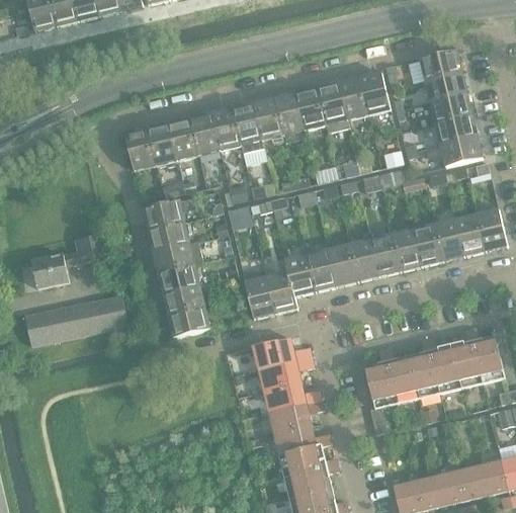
[(26,0),(33,30),(56,25),(50,0),(26,0)]
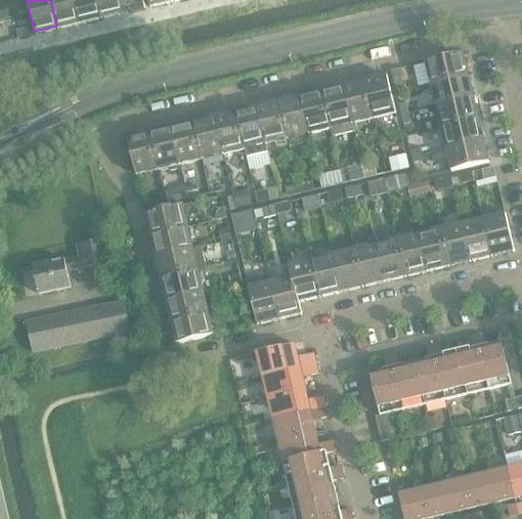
[(50,0),(56,26),(78,20),(73,0),(50,0)]
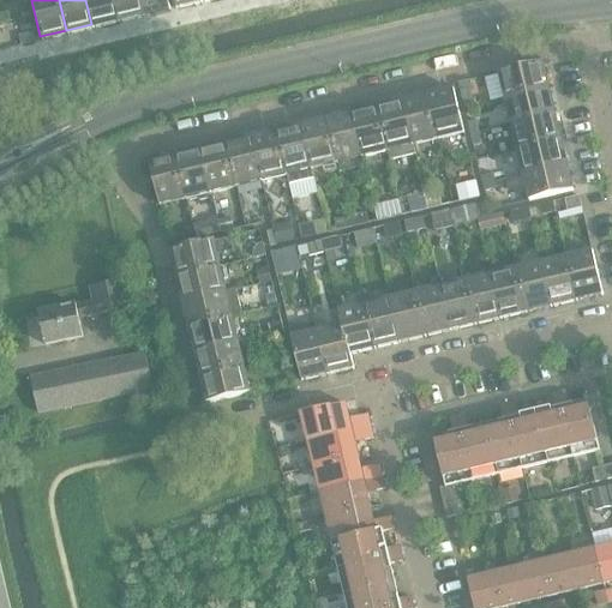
[(85,0),(91,24),(117,18),(112,0),(85,0)]
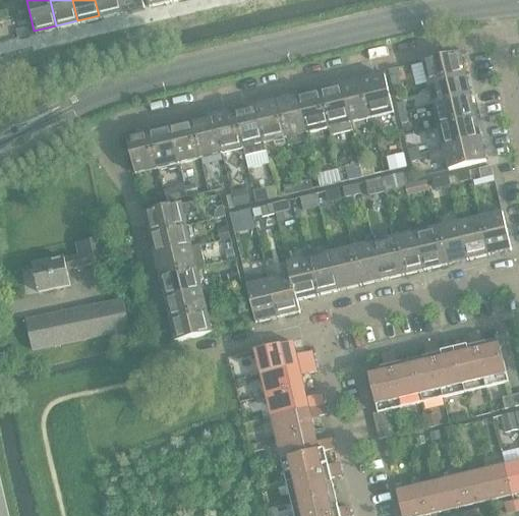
[(95,0),(99,15),(120,10),(117,0),(95,0)]
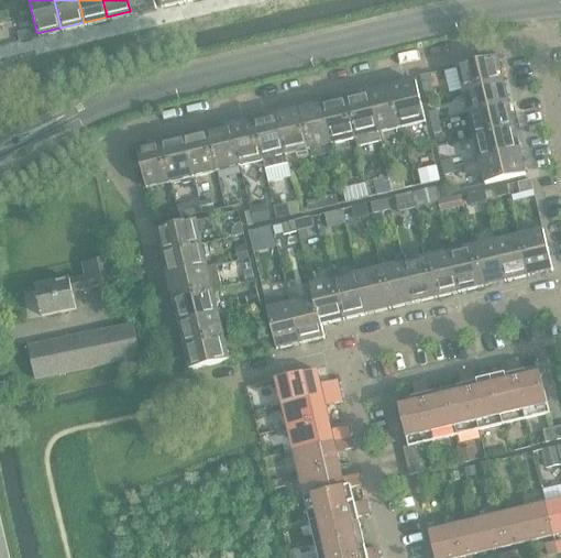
[(127,0),(130,11),(154,6),(152,0),(127,0)]
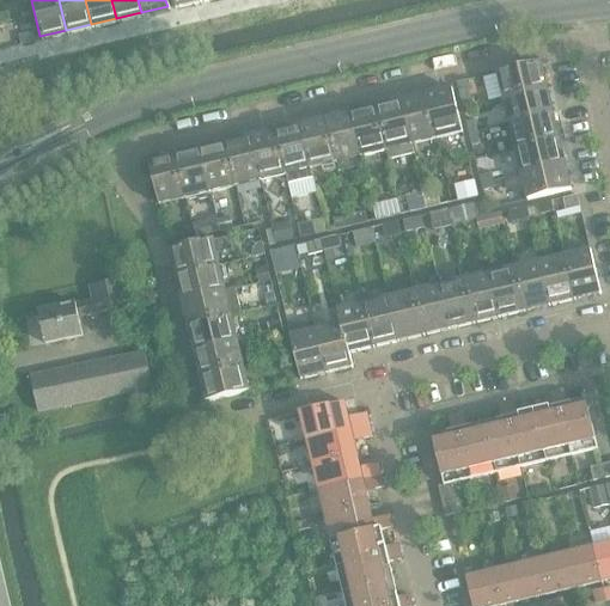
[(31,29),(17,32),(19,41),(34,37),(31,29)]
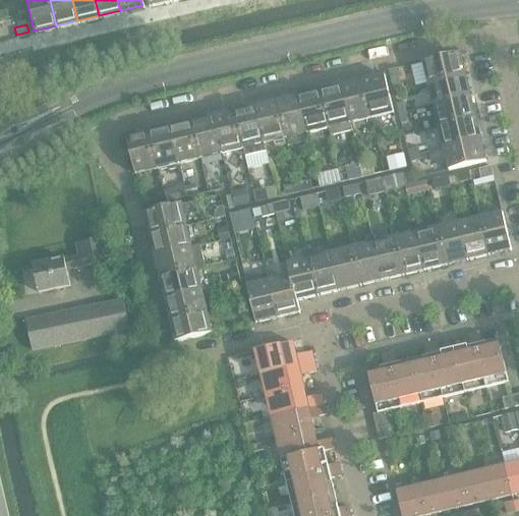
[(458,50),(421,59),(426,80),(464,72),(458,50)]
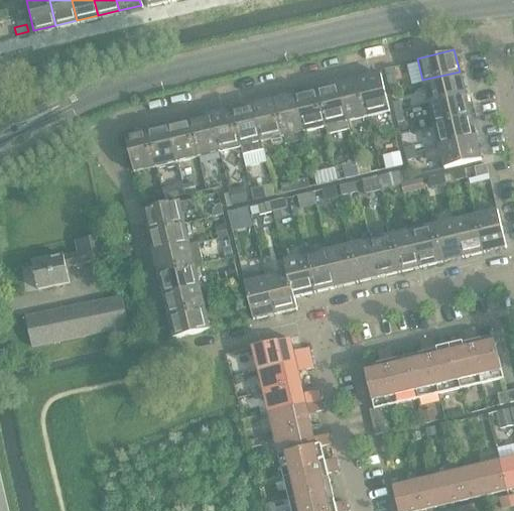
[(391,64),(382,67),(387,88),(397,86),(391,64)]
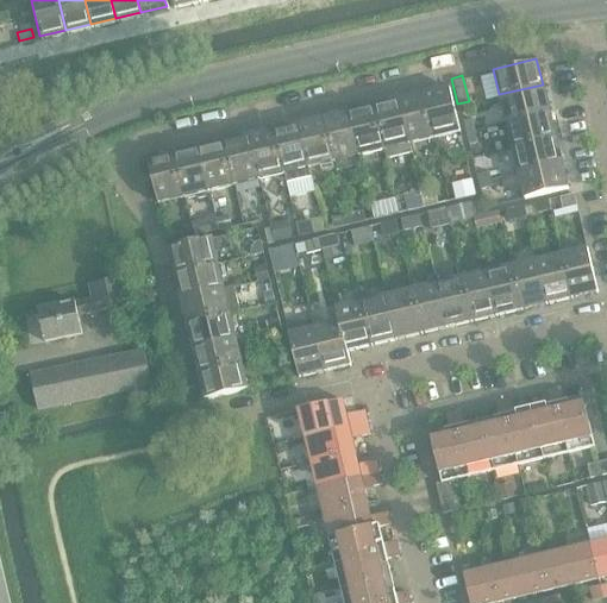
[(421,90),(432,134),(458,127),(448,85),(421,90)]
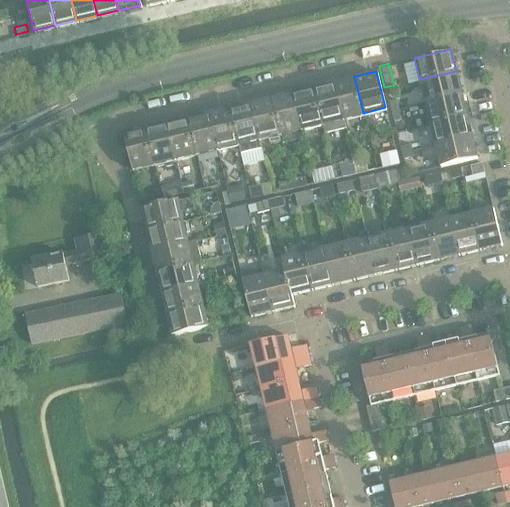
[(456,71),(419,79),(424,100),(461,92),(456,71)]
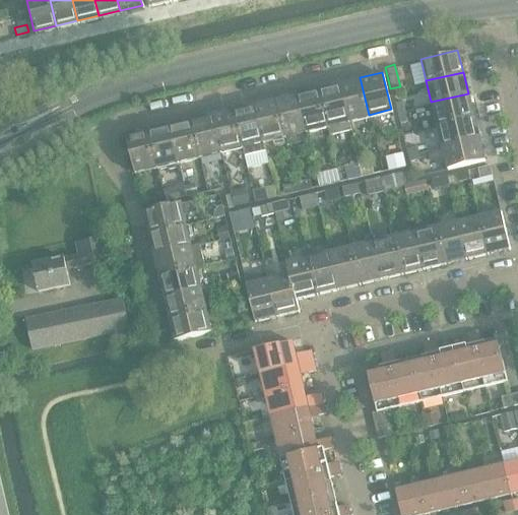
[(360,77),(338,82),(347,120),(369,115),(360,77)]
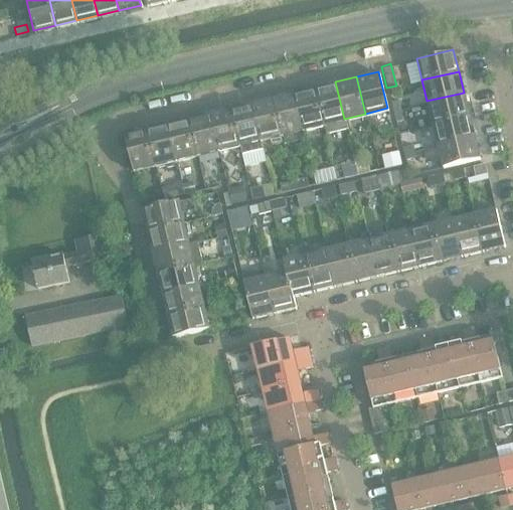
[(346,126),(344,119),(335,81),(314,87),(323,124),(325,131),(346,126)]
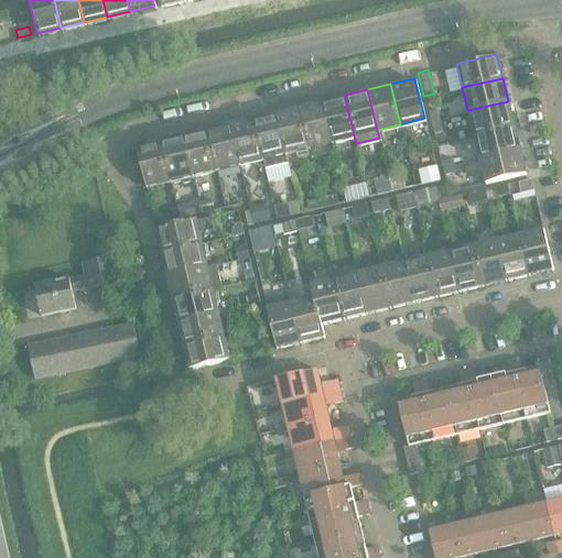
[(344,95),(321,100),(331,141),(354,135),(344,95)]
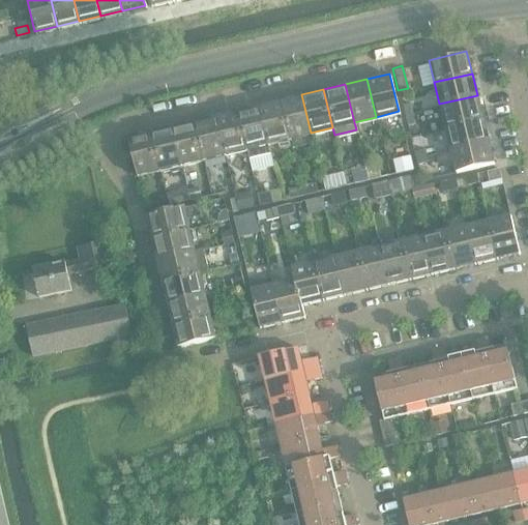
[(301,94),(280,99),(289,138),(291,145),(313,140),(311,133),(301,94)]
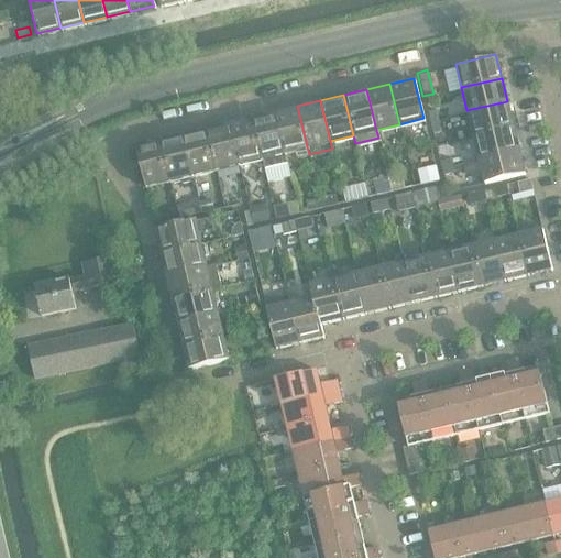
[(507,101),(466,110),(472,133),(513,124),(507,101)]
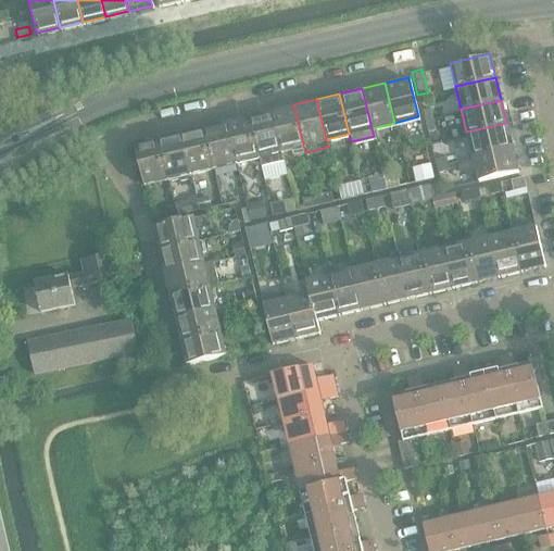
[(293,104),(271,110),(280,150),(303,145),(293,104)]
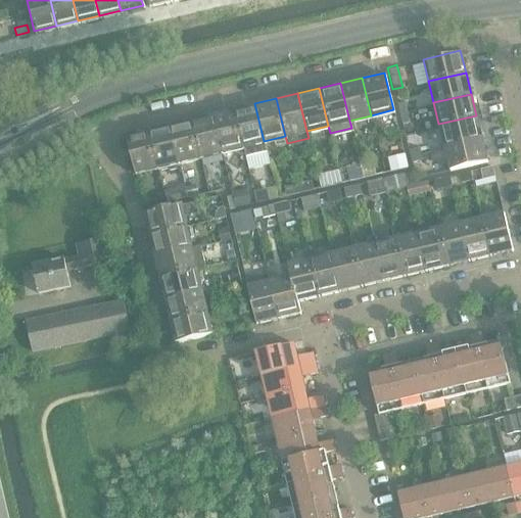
[(403,99),(395,101),(397,111),(405,109),(403,99)]
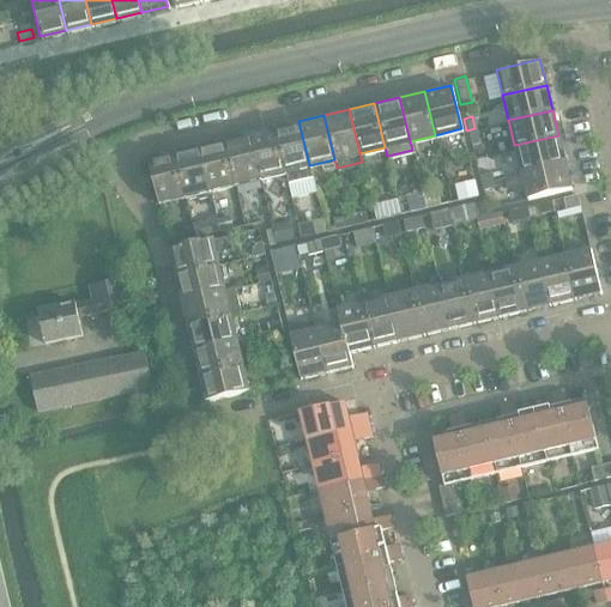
[(298,121),(273,127),(284,171),(286,180),(312,174),(309,165),(298,121)]
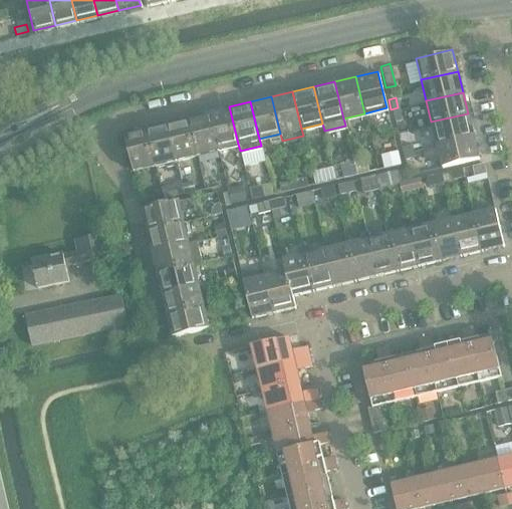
[(229,106),(208,111),(217,149),(238,144),(229,106)]
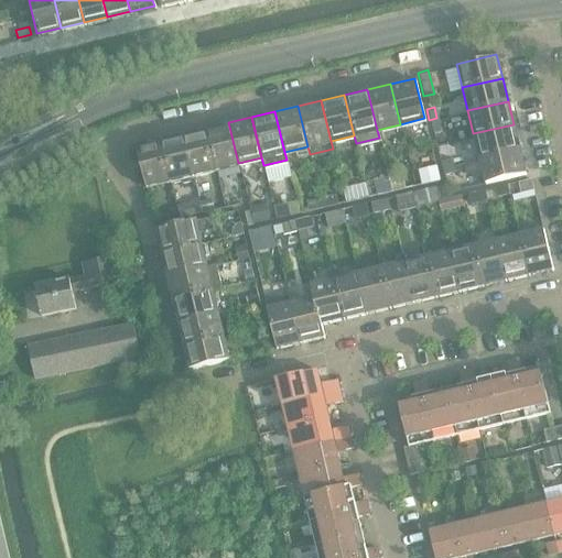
[(436,118),(429,120),(431,130),(439,128),(436,118)]
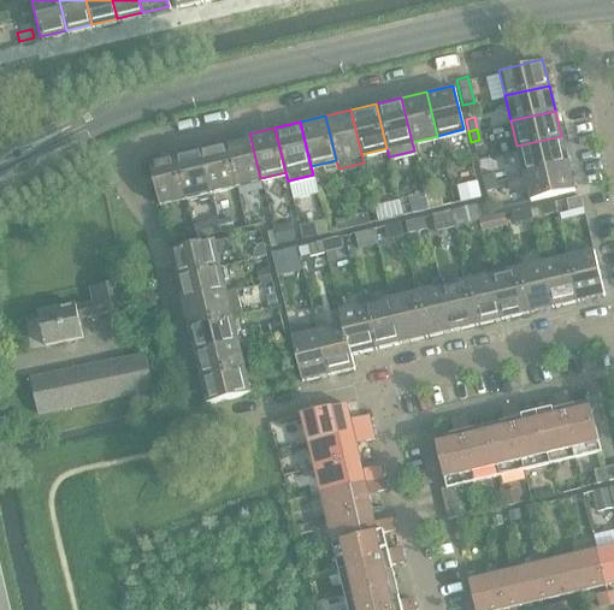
[(249,134),(224,140),(235,184),(260,178),(249,134)]
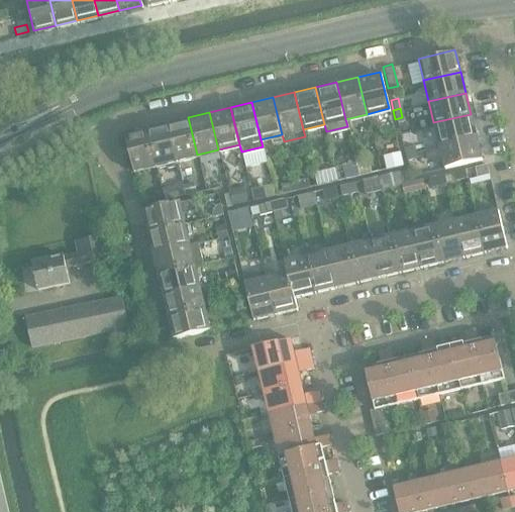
[(471,114),(433,122),(438,143),(476,135),(471,114)]
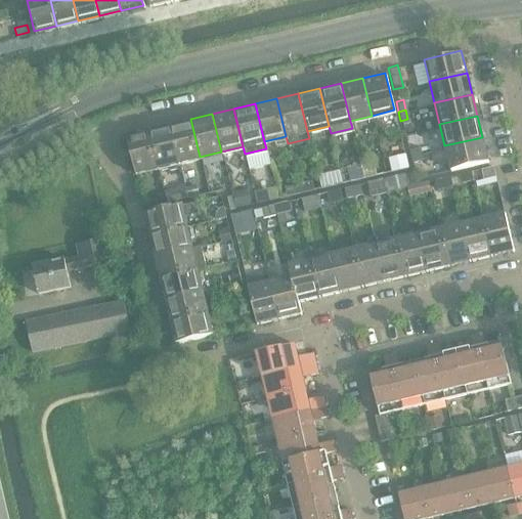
[(190,119),(169,124),(178,162),(200,157),(190,119)]
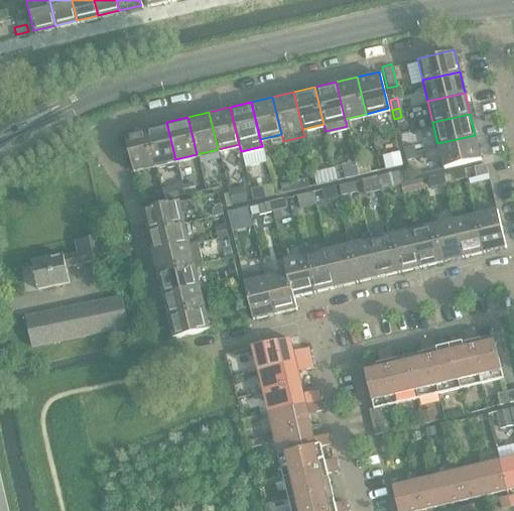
[(172,159),(175,159),(166,122),(145,127),(154,164),(162,162),(162,163),(165,165),(171,163),(173,160),(172,159)]
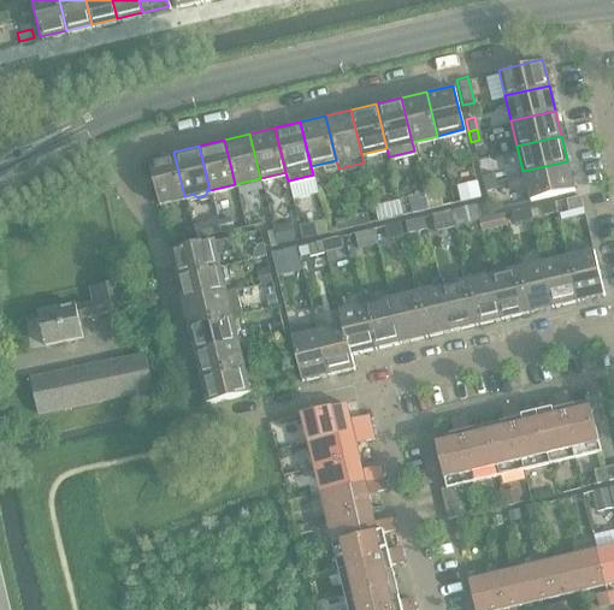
[(173,152),(147,158),(158,202),(184,196),(173,152)]
